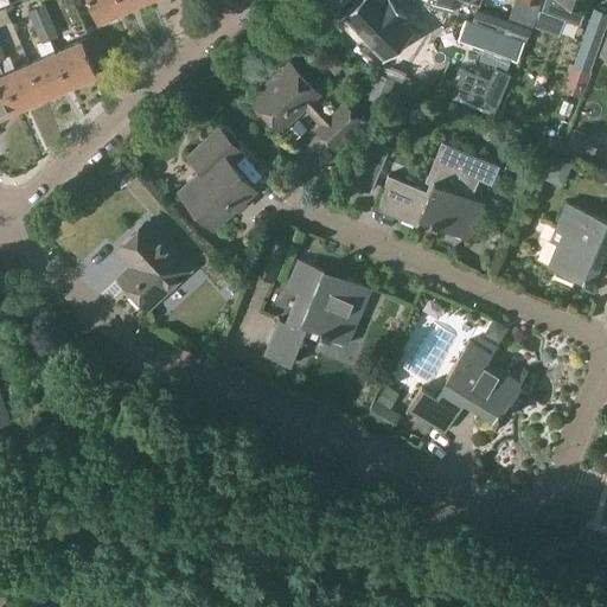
[(89,0),(97,18),(123,6),(120,0),(89,0)]
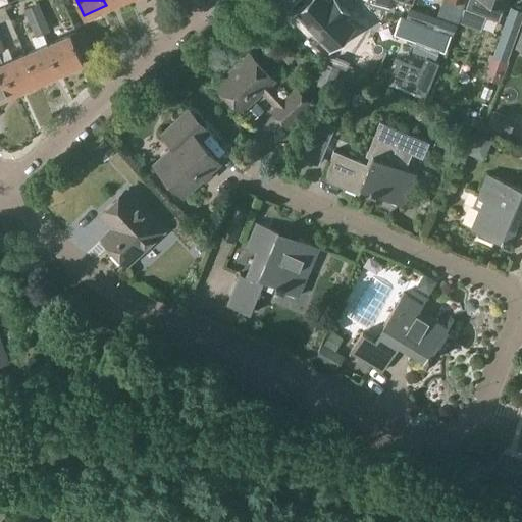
[(347,16),(330,0),(309,0),(295,13),(296,14),(288,23),(312,51),(321,43),(331,54),(336,49),(349,61),(380,33),(356,7),(347,16)]
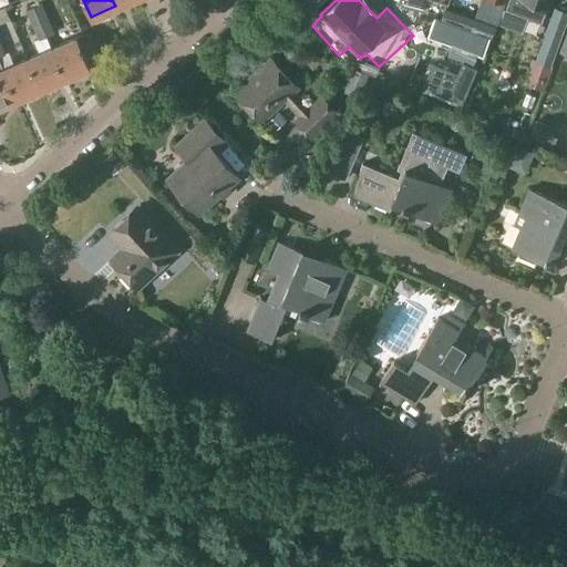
[(481,0),(475,17),(496,24),(505,0),(481,0)]
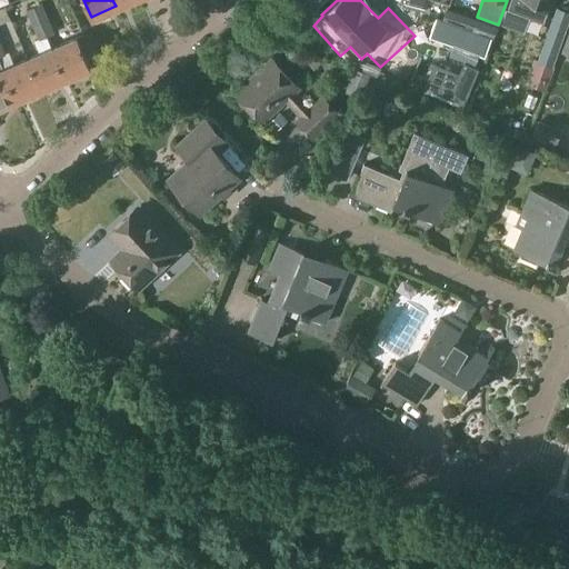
[(510,0),(508,8),(546,21),(552,0),(510,0)]
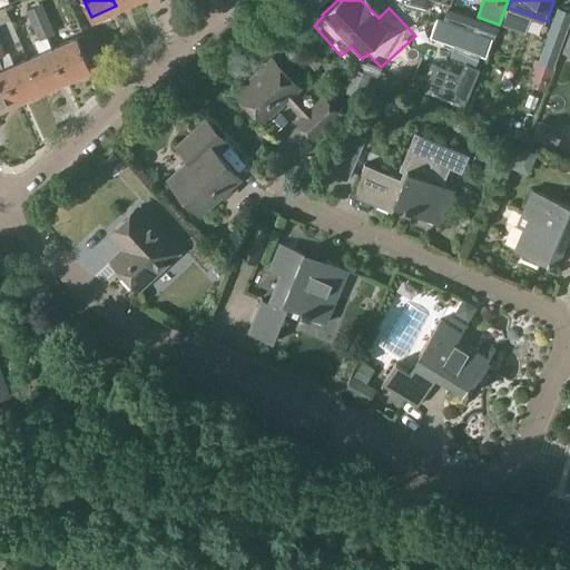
[(29,22),(31,27),(48,19),(41,2),(26,10),(31,21),(29,22)]
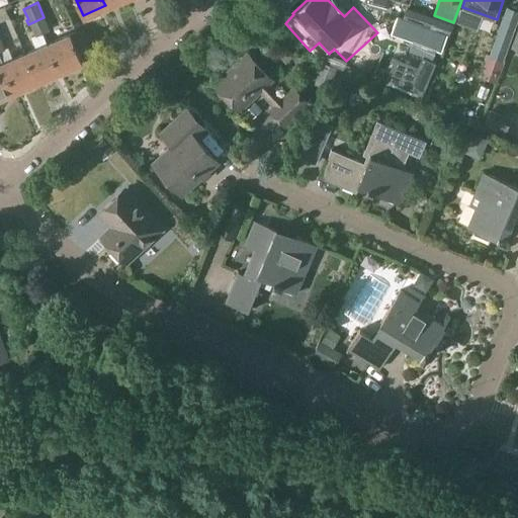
[(506,62),(502,60),(517,13),(517,9),(506,5),(481,75),(499,82),(506,62)]
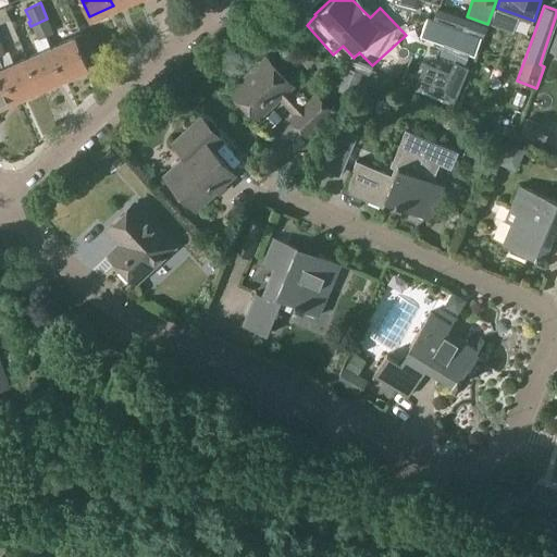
[(0,24),(12,19),(7,7),(0,10),(0,24)]
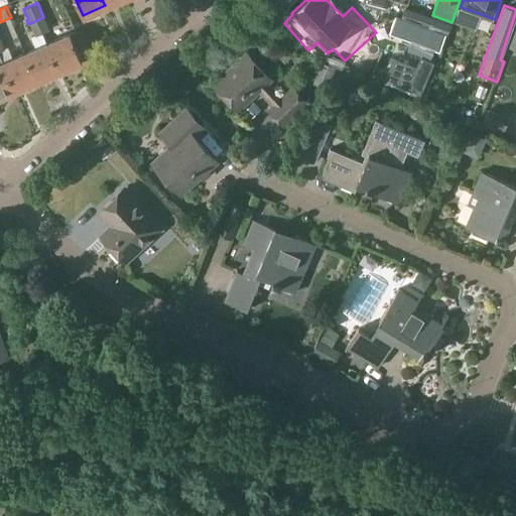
[(28,24),(34,36),(42,33),(49,30),(43,17),(28,24)]
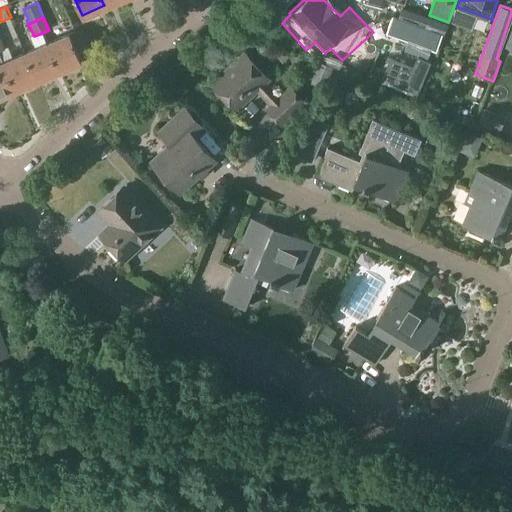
[(392,17),(386,33),(408,41),(404,51),(427,59),(431,49),(435,51),(441,34),(392,17)]
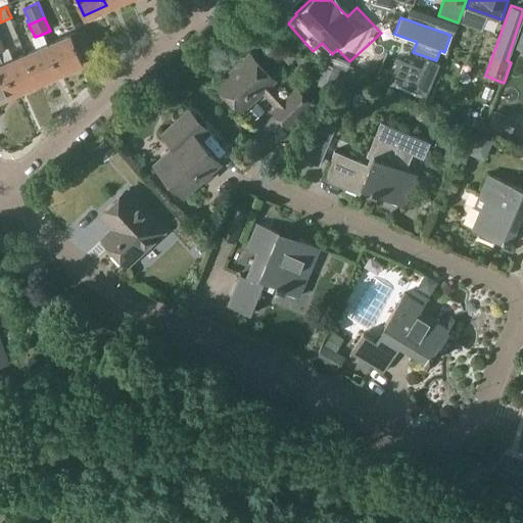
[(26,54),(37,82),(59,72),(48,45),(47,45),(43,34),(35,37),(40,48),(26,54)]
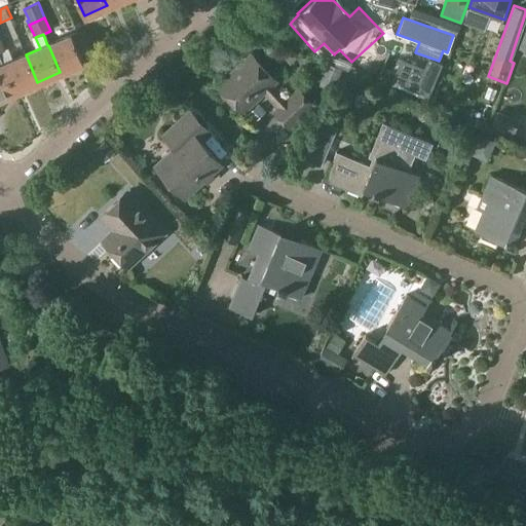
[(48,45),(60,72),(82,63),(71,35),(48,45)]
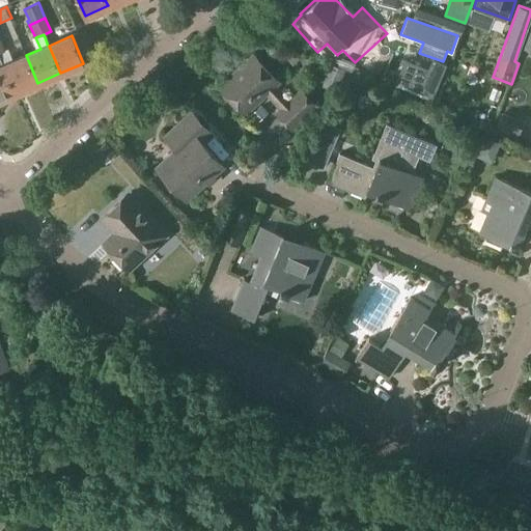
[(0,37),(0,57),(3,65),(15,92),(37,83),(26,55),(15,60),(5,49),(0,37)]
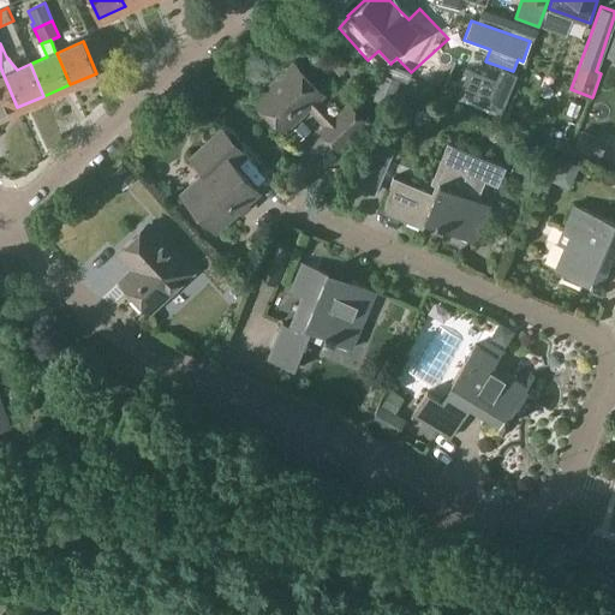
[(322,94),(293,63),(255,99),(284,130),(308,108),(323,125),(317,130),(338,150),(368,123),(348,101),(336,113),(320,96),(322,94)]
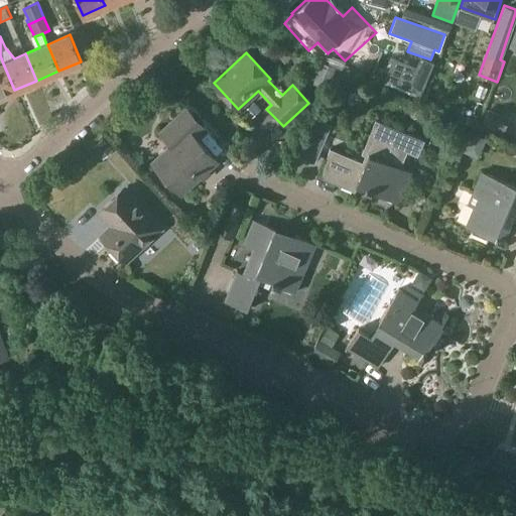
[(0,96),(14,90),(3,63),(0,55),(0,96)]
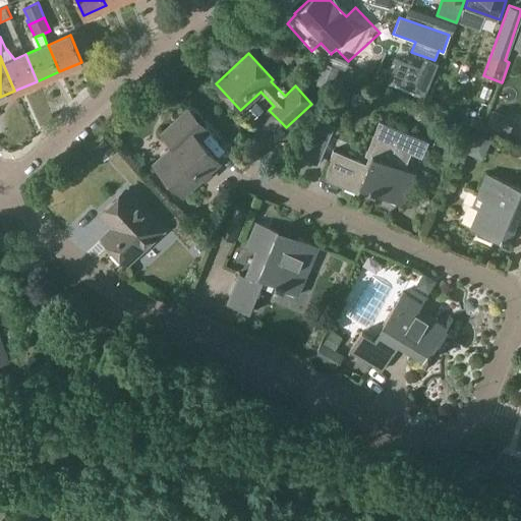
[(388,84),(423,99),(438,63),(424,58),(420,69),(397,60),(388,84)]
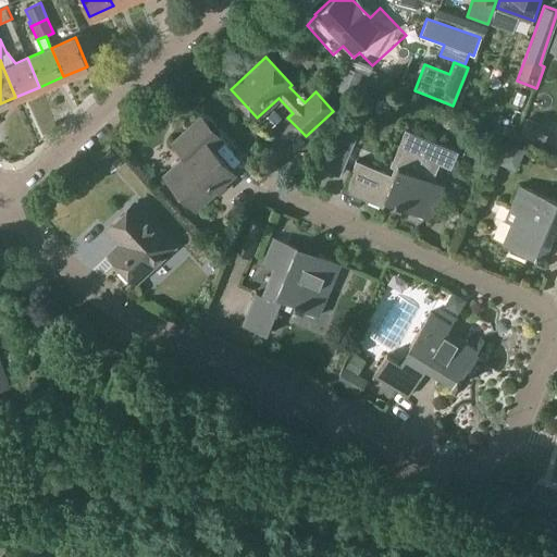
[(185,156),(164,174),(196,208),(233,173),(209,146),(219,137),(201,118),(173,143),(185,156)]
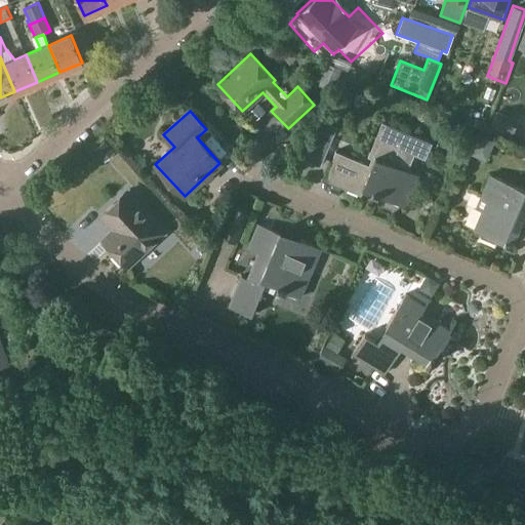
[(491,130),(514,137),(518,125),(514,123),(516,119),(497,113),(491,130)]
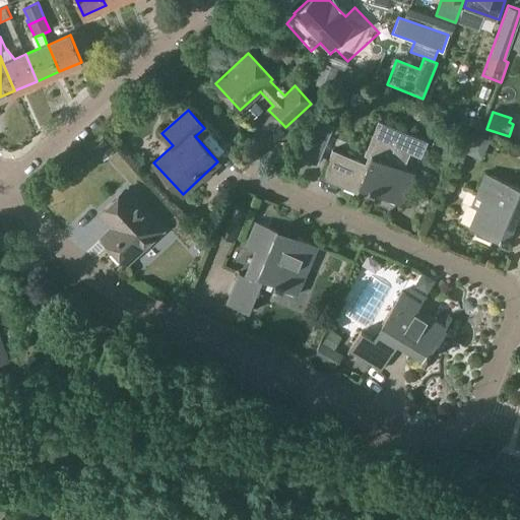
[(332,149),(321,177),(358,193),(361,185),(401,202),(414,174),(403,169),(410,152),(420,156),(428,141),(379,121),(365,154),(368,156),(365,163),(332,149)]
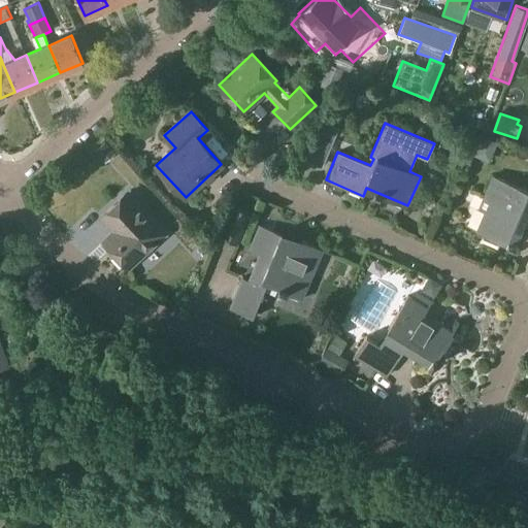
[(322,167),(333,142),(316,135),(304,160),(322,167)]
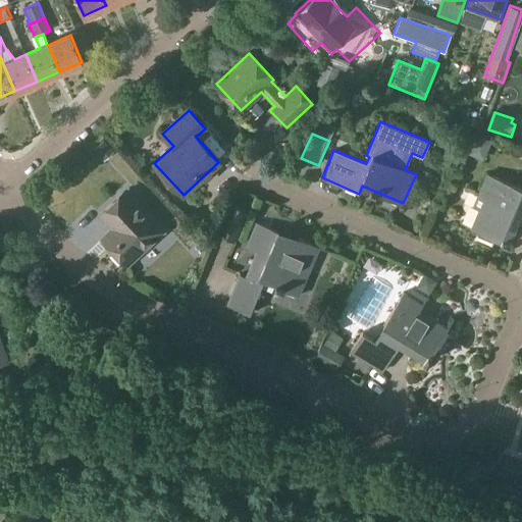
[(104,160),(114,151),(104,140),(93,149),(104,160)]
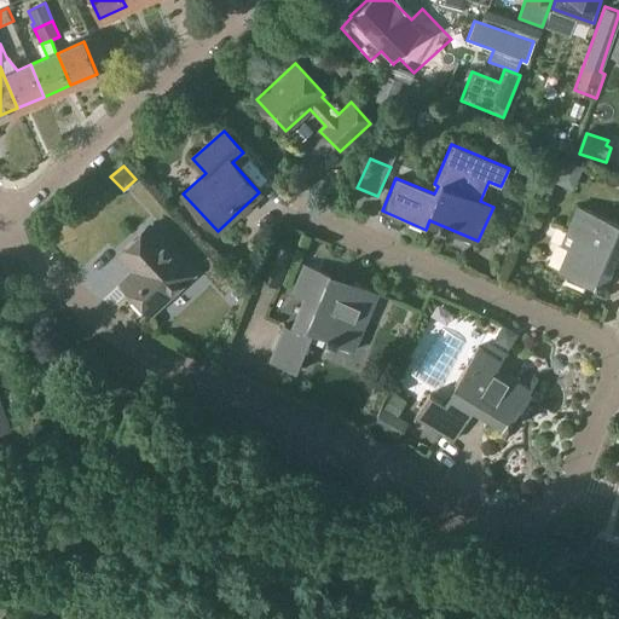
[(560,243),(568,247),(557,270),(601,289),(618,243),(618,223),(577,206),(566,230),(560,243)]
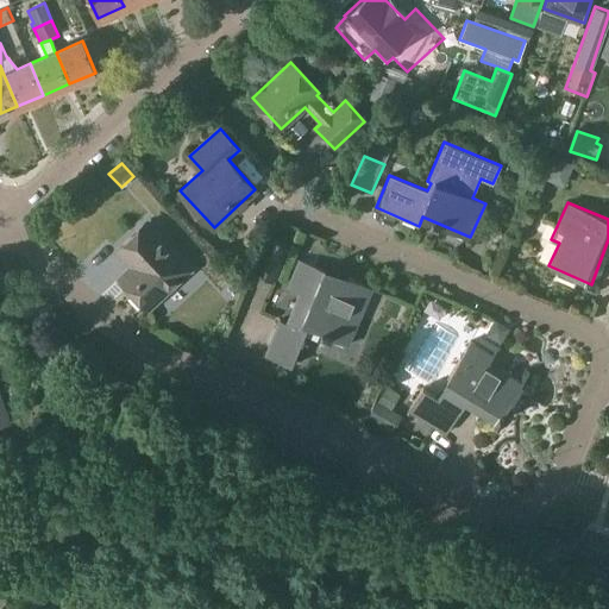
[(187,265),(146,223),(117,250),(131,267),(124,274),(133,283),(130,287),(149,307),(177,281),(174,277),(187,265)]
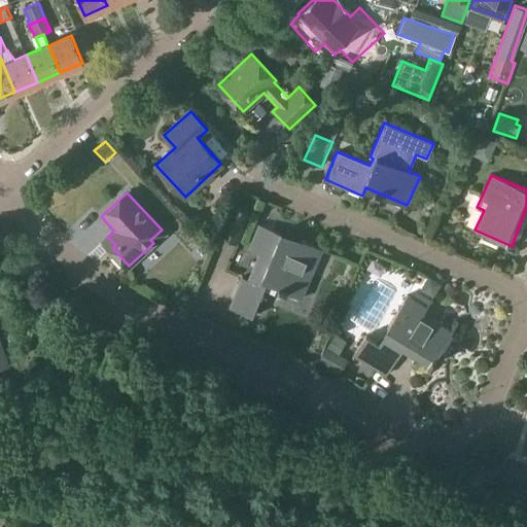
[(248,279),(242,277),(230,307),(252,316),(268,280),(280,285),(278,289),(286,292),(302,299),(312,273),(309,271),(319,247),(300,239),(297,244),(282,238),(284,233),(281,231),(280,233),(258,224),(249,248),(258,252),(248,279)]
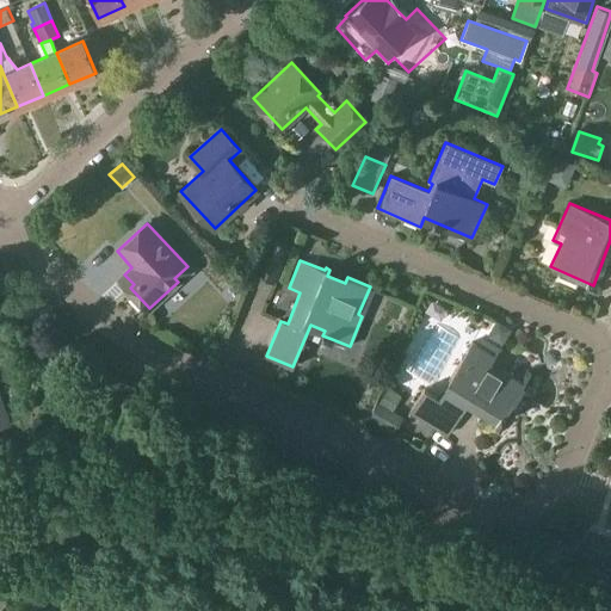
[(439,396),(425,389),(411,412),(439,430),(460,397),(500,424),(524,383),(492,363),(495,356),(473,343),(439,396)]
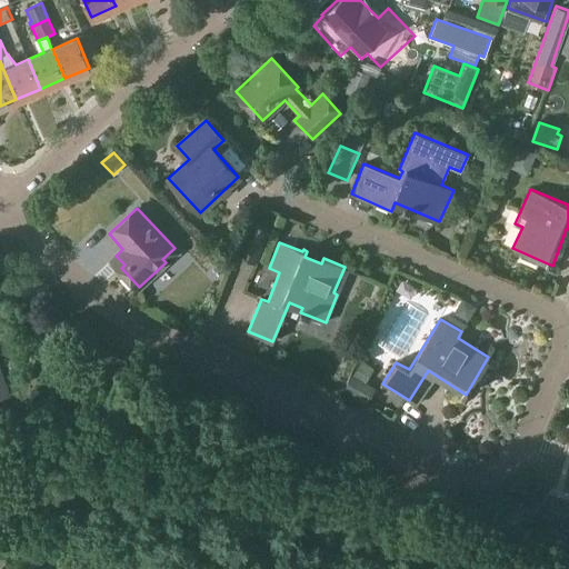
[(346,390),(370,405),(378,390),(367,383),(375,369),(361,362),(346,390)]
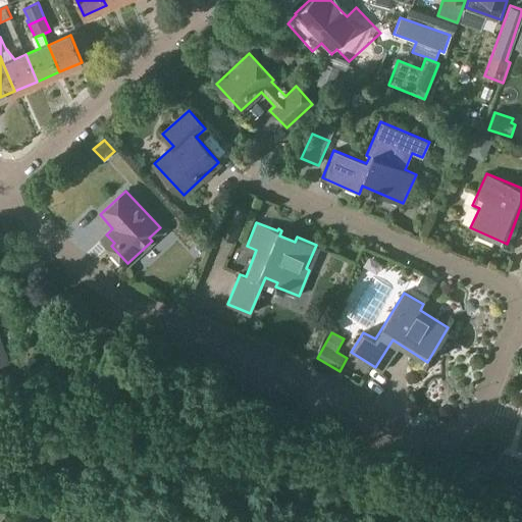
[(0,365),(9,362),(5,350),(4,351),(0,340),(0,365)]
